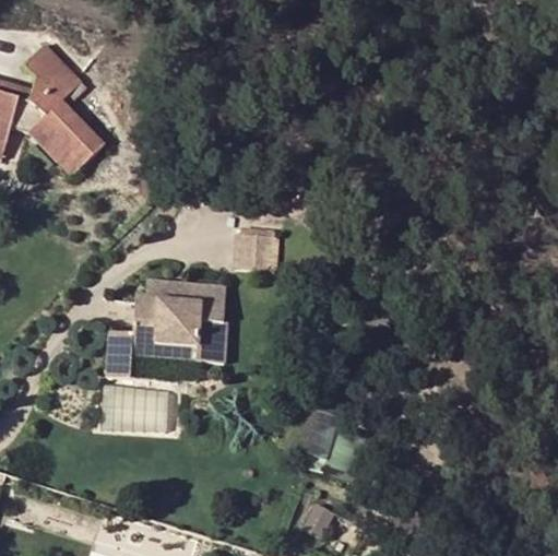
[(34,90),(0,80),(0,140),(8,142),(12,126),(32,131),(59,160),(68,151),(82,165),(105,143),(61,99),(82,80),(47,44),(26,66),(37,77),(34,90)]
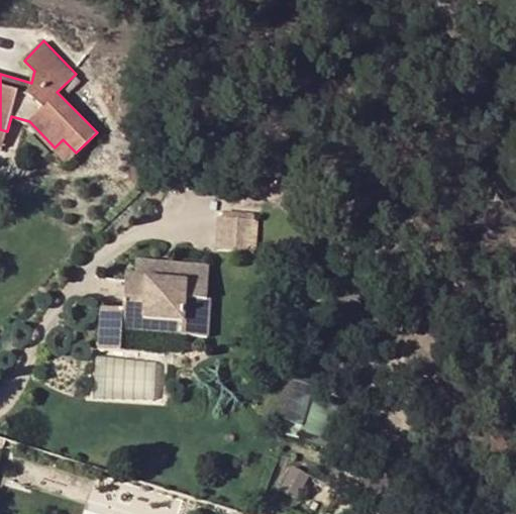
[(63,139),(55,147),(68,161),(76,152),(63,139)]
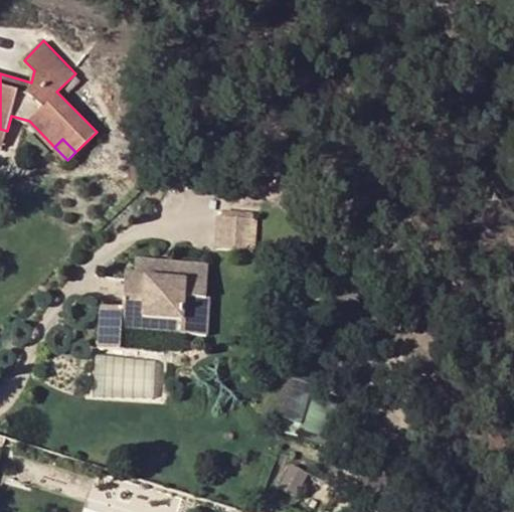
[(257,216),(220,213),(217,246),(253,249),(257,216)]
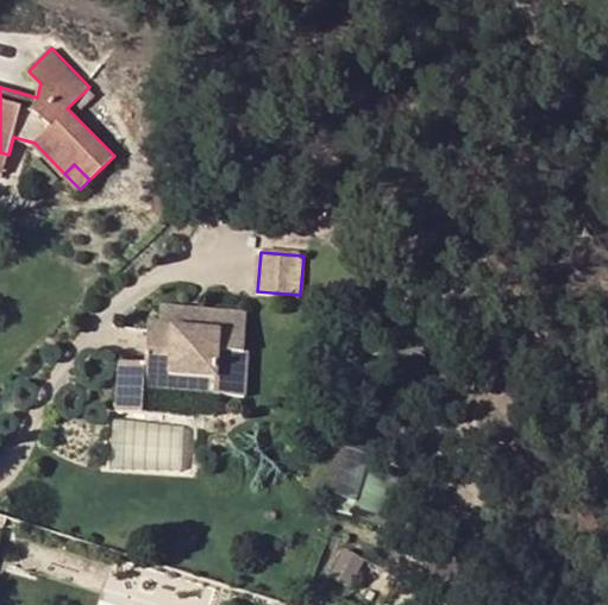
[(200,322),(201,307),(163,304),(162,322),(175,323),(175,320),(200,322)]
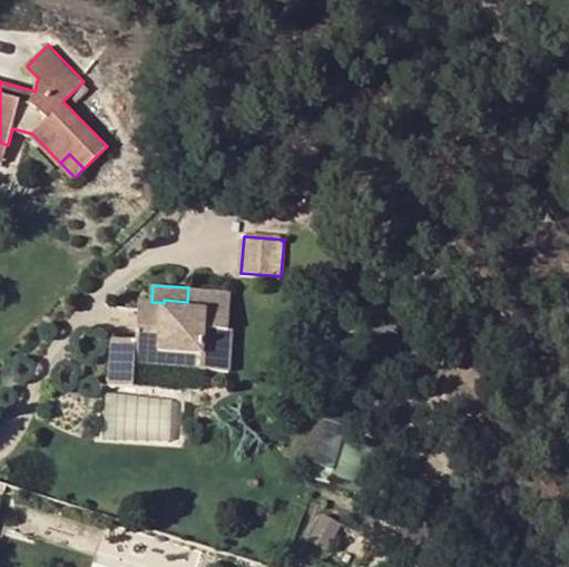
[(231,291),(188,287),(187,302),(164,300),(164,303),(151,302),(138,302),(135,339),(113,336),(109,381),(133,382),(135,359),(229,368),(232,328),(228,328),(231,291)]
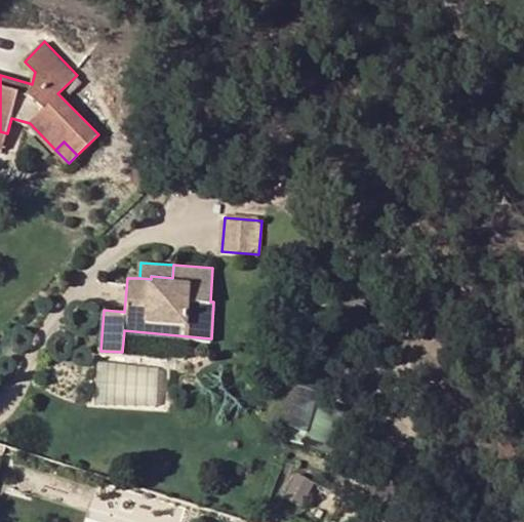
[(305,416),(308,407),(331,332),(287,318),(254,427),(281,435),(277,445),(330,462),(340,428),(330,425),(305,416)]
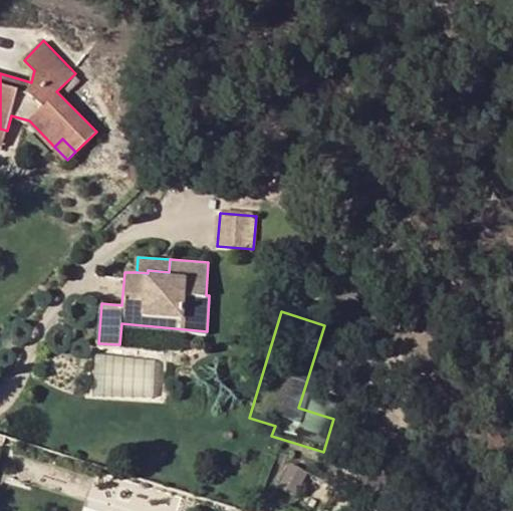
[(326,407),(301,399),(298,408),(323,416),(326,407)]
